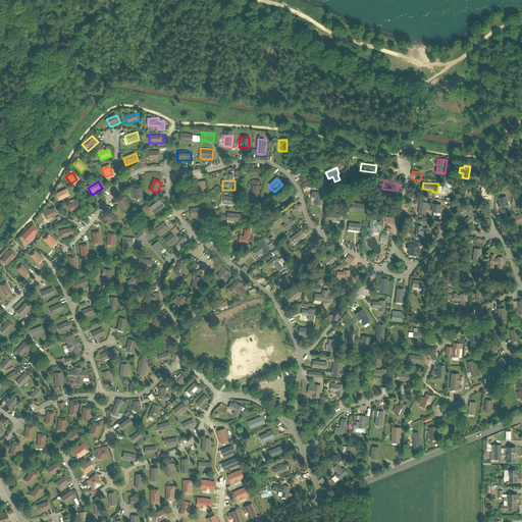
[(450,195),(452,184),(444,183),(442,194),(450,195)]
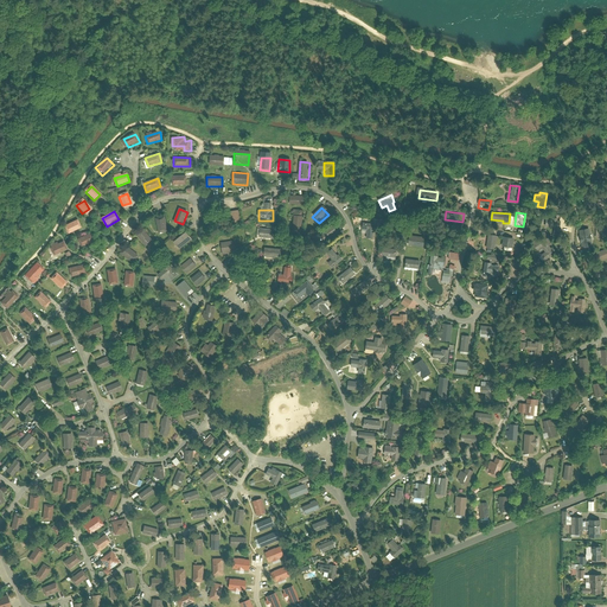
[(304,216),(294,215),(293,228),(302,229),(304,216)]
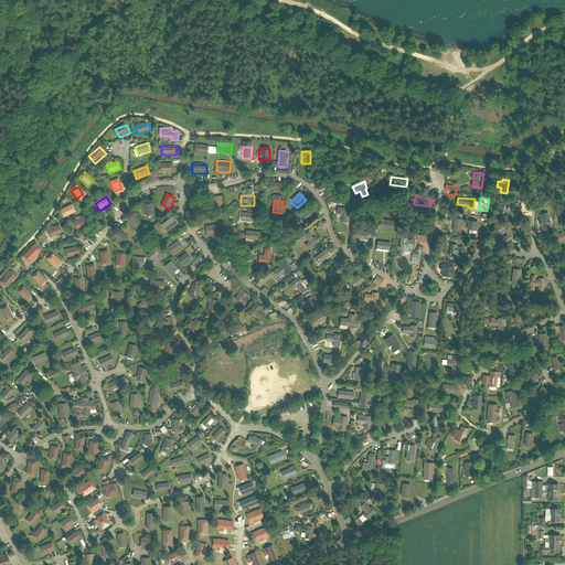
[(155,202),(145,205),(148,219),(158,216),(155,202)]
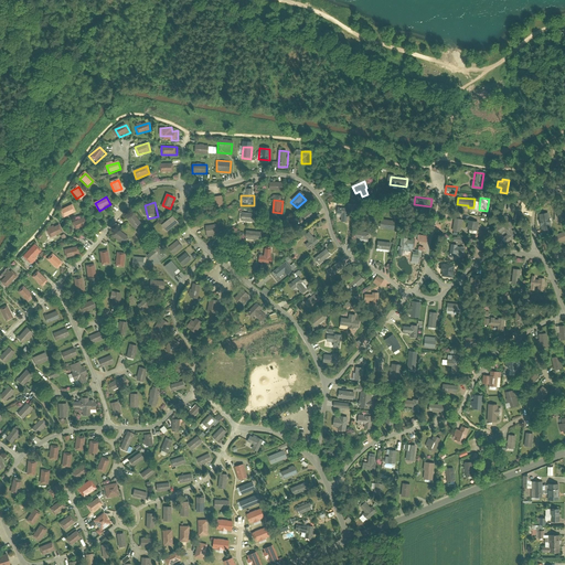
[(514,204),(509,204),(508,211),(521,213),(522,205),(519,205),(519,203),(514,203),(514,204)]
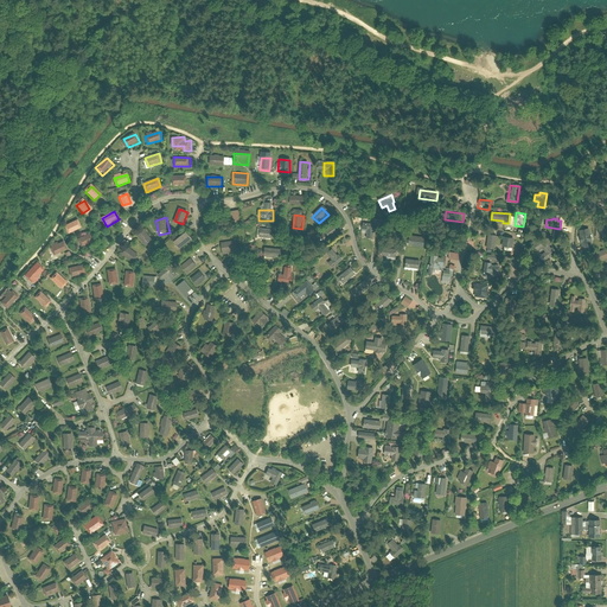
[(68,234),(81,229),(77,221),(64,227),(68,234)]
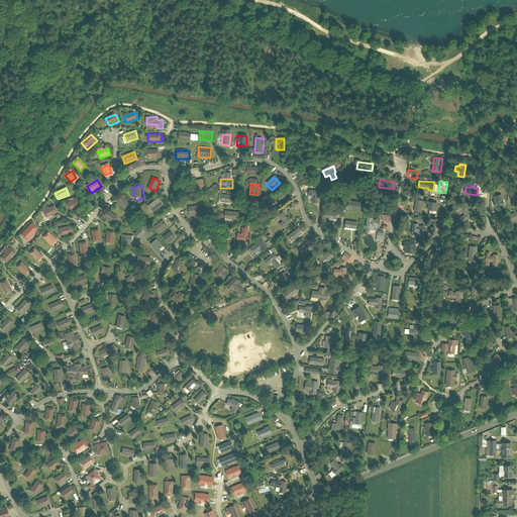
[(321,191),(309,190),(308,197),(313,197),(312,203),(318,203),(319,197),(320,198),(321,191)]
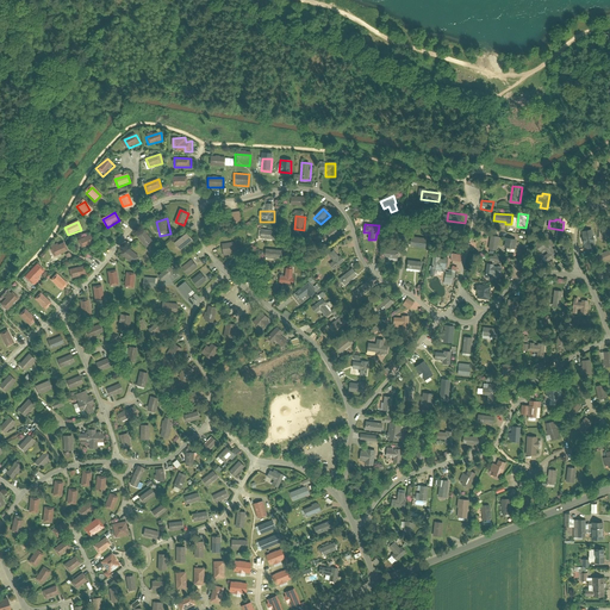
[(592,229),(580,231),(585,249),(596,247),(592,229)]
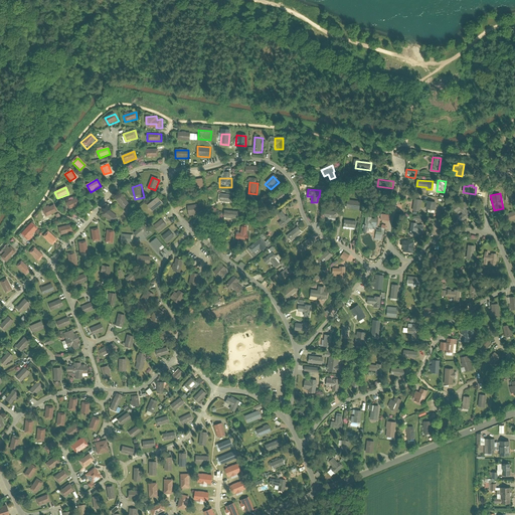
[(123,194),(116,199),(123,209),(130,204),(123,194)]
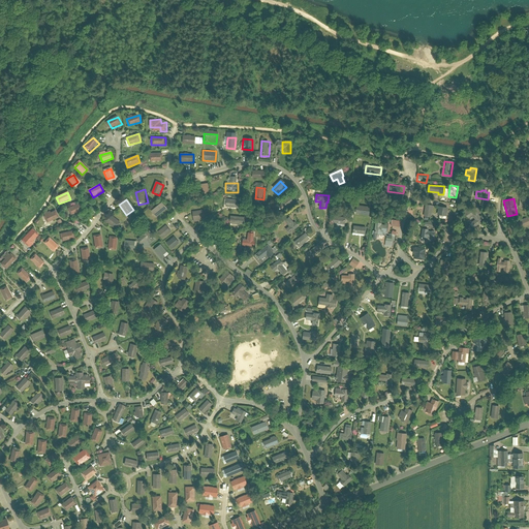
[(283,207),(288,213),(297,206),(290,199),(283,207)]
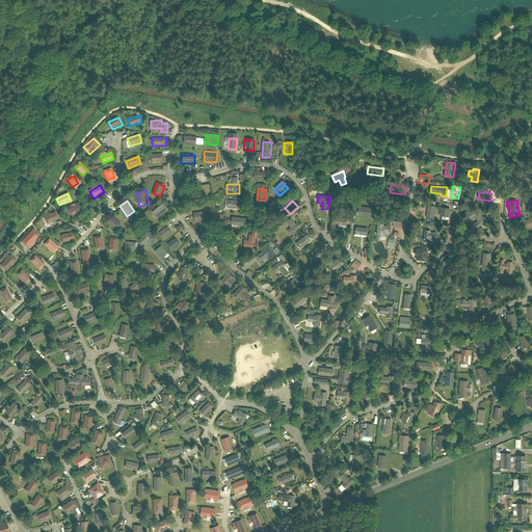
[(397,218),(400,203),(393,202),(390,217),(397,218)]
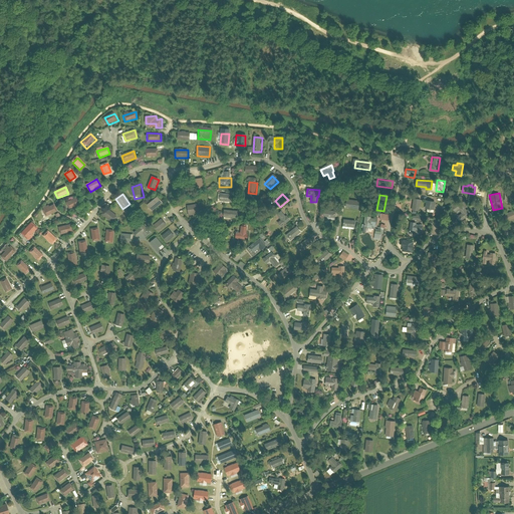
[(162,203),(158,197),(147,205),(152,211),(162,203)]
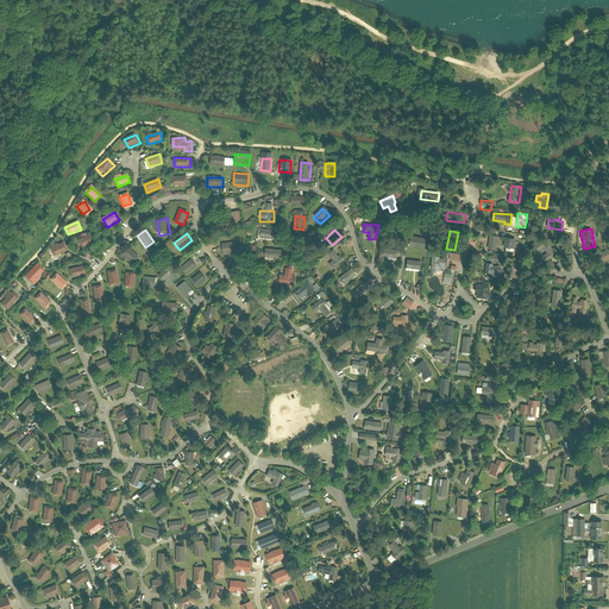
[(255,242),(272,243),(272,234),(256,233),(255,242)]
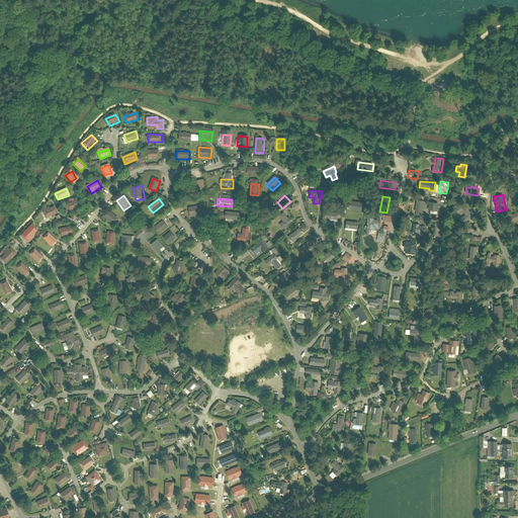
[(77,199),(68,203),(71,210),(81,205),(77,199)]
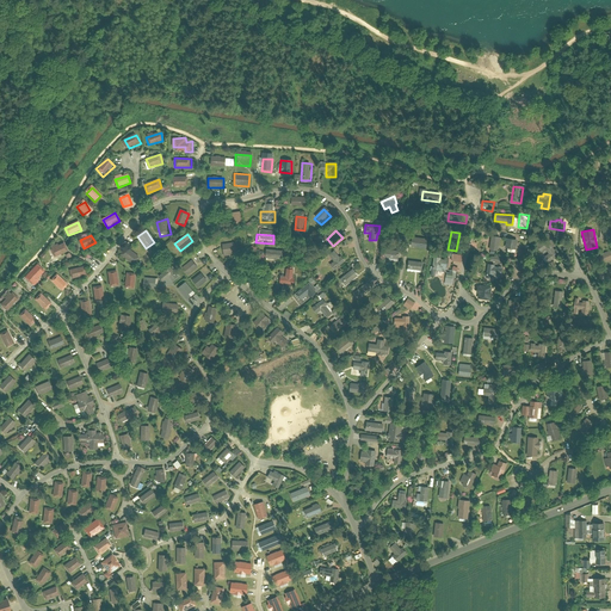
[(498,253),(499,238),(485,236),(482,252),(498,253)]
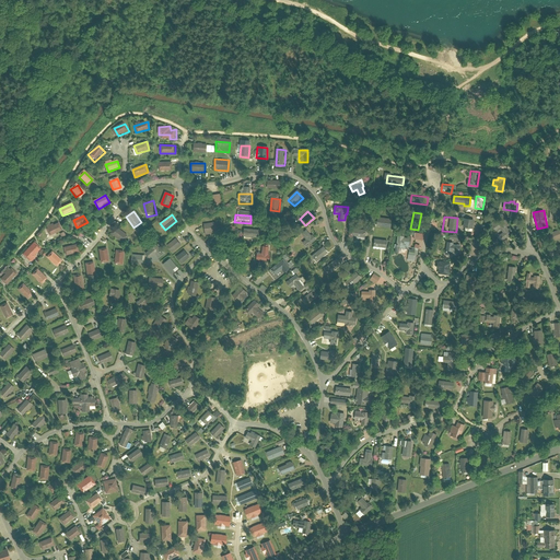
[(391,229),(393,219),(378,218),(377,226),(391,229)]
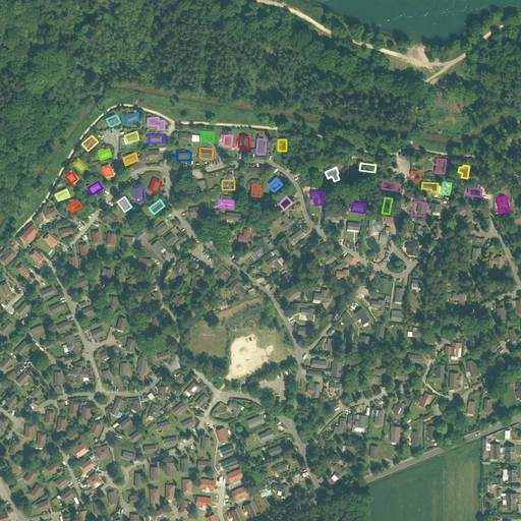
[(442,205),(432,204),(431,213),(441,214),(442,205)]
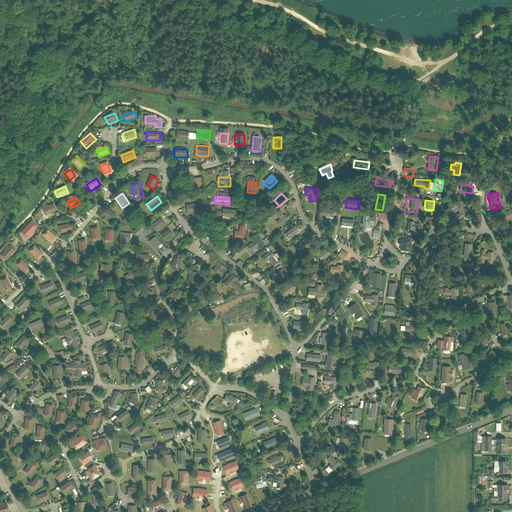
[(52,203),(41,209),(44,216),(56,210),(52,203)]
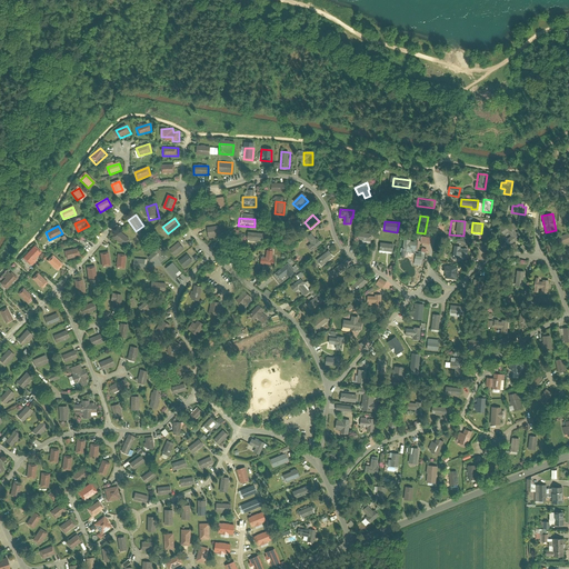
[(220,226),(207,228),(209,238),(221,236),(220,226)]
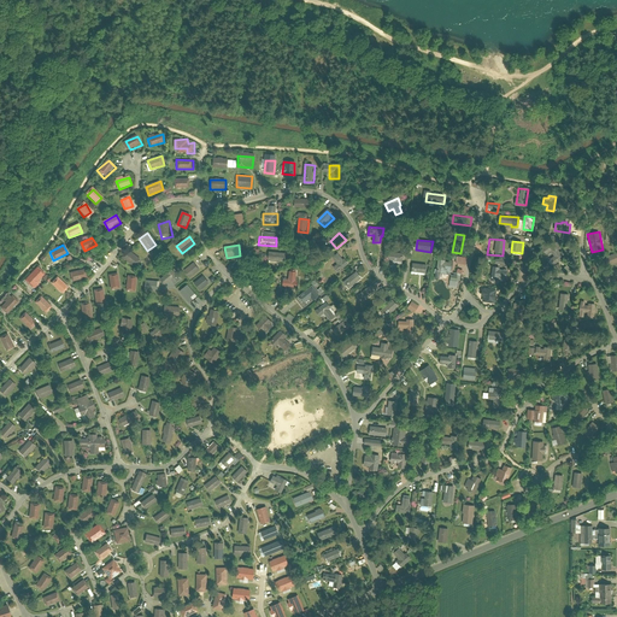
[(551,247),(538,258),(547,268),(559,258),(551,247)]
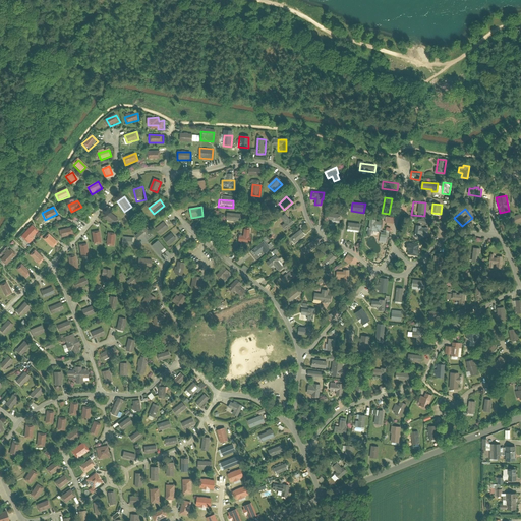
[(119,219),(108,211),(102,218),(113,226),(119,219)]
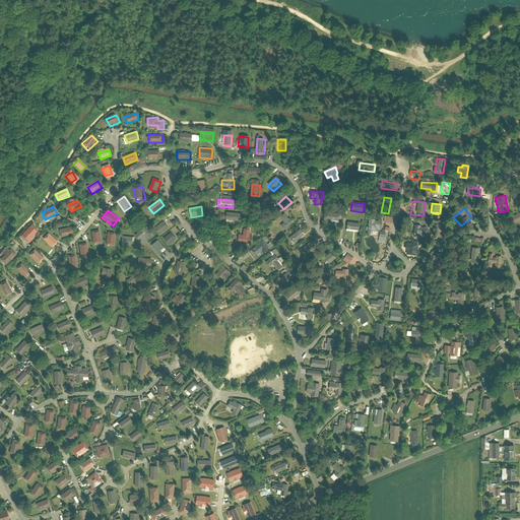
[(225,219),(240,222),(242,215),(226,212),(225,219)]
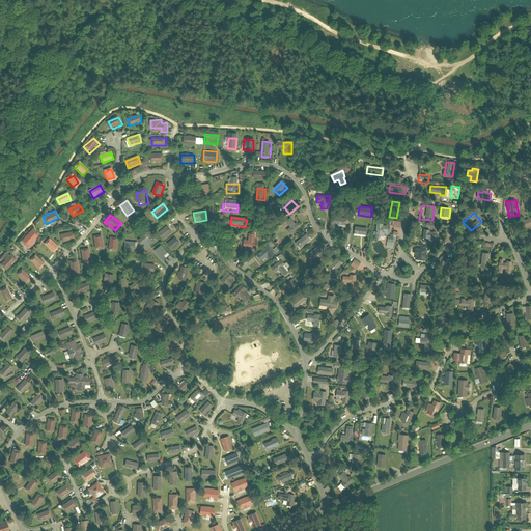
[(347,219),(335,218),(334,226),(346,227),(347,219)]
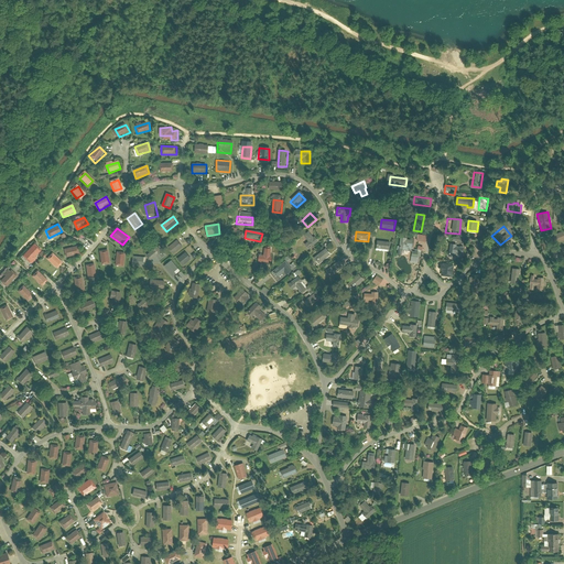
[(310,251),(320,242),(314,237),(311,240),(305,234),(302,236),(307,242),(304,245),(310,251)]
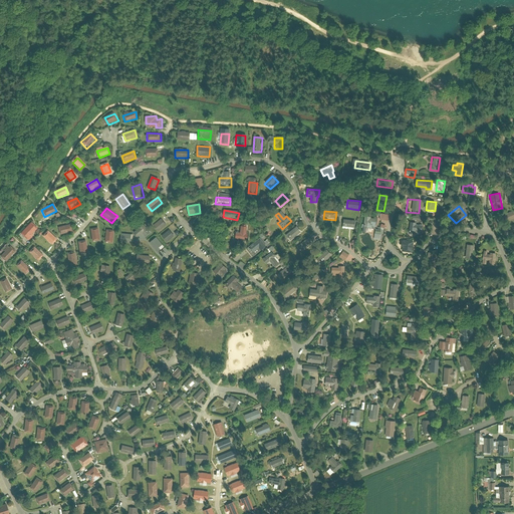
[(362,226),(375,228),(377,218),(364,216),(362,226)]
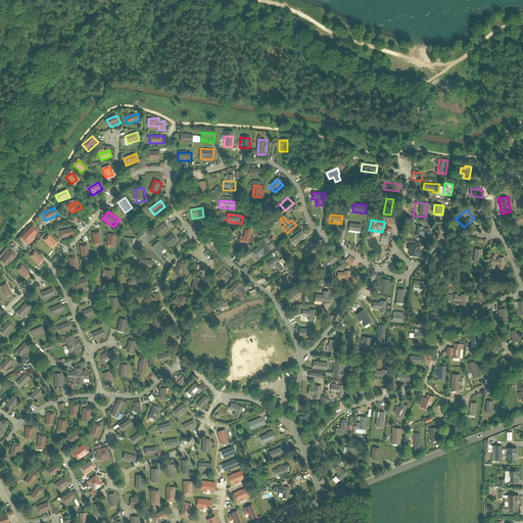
[(169,228),(163,222),(155,229),(160,235),(169,228)]
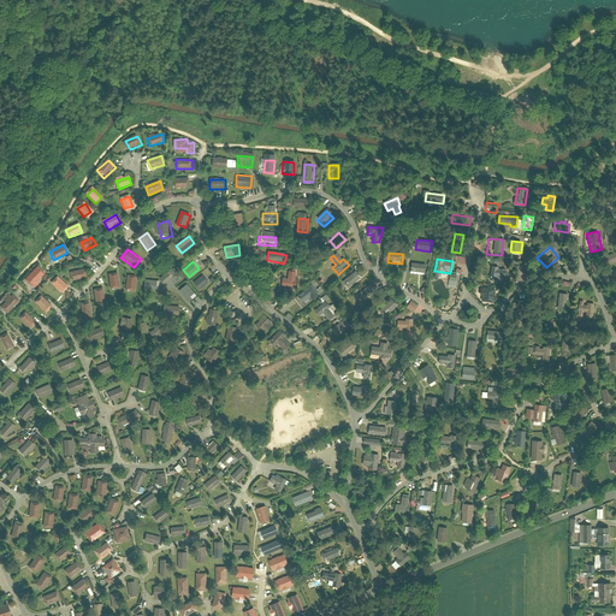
[(412,264),(412,273),(426,274),(426,264),(412,264)]
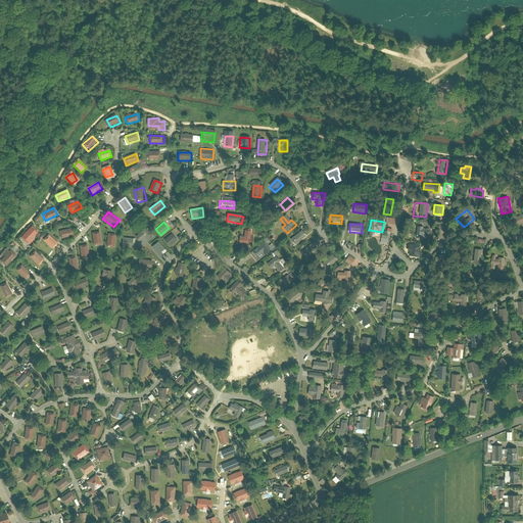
[(417,226),(416,238),(422,239),(422,235),(430,236),(430,228),(417,226)]
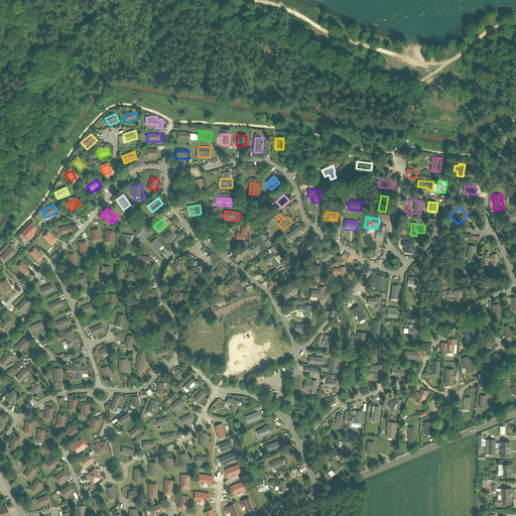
[(21,234),(27,240),(36,230),(31,224),(21,234)]
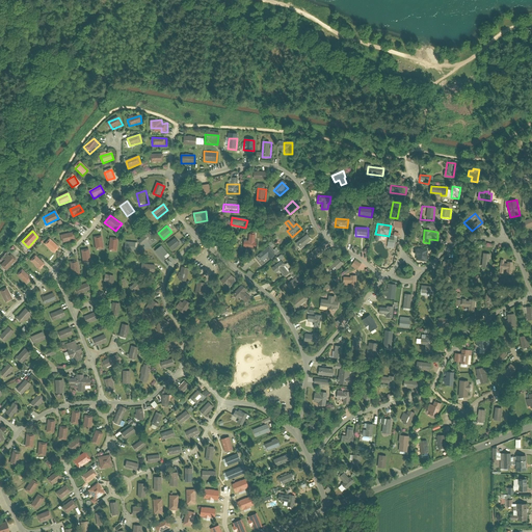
[(156,241),(148,232),(142,235),(143,237),(138,241),(142,245),(148,241),(151,245),(156,241)]
